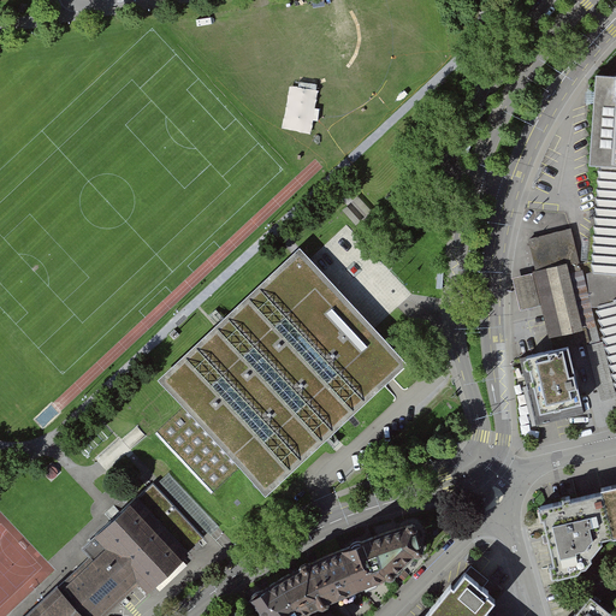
[(349,0),(351,11),(368,9),(367,0),(349,0)]
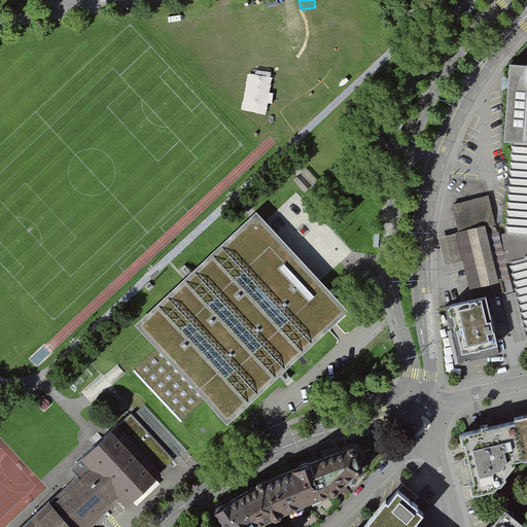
[(526,66),(510,65),(504,143),(515,144),(526,144),(526,66)]
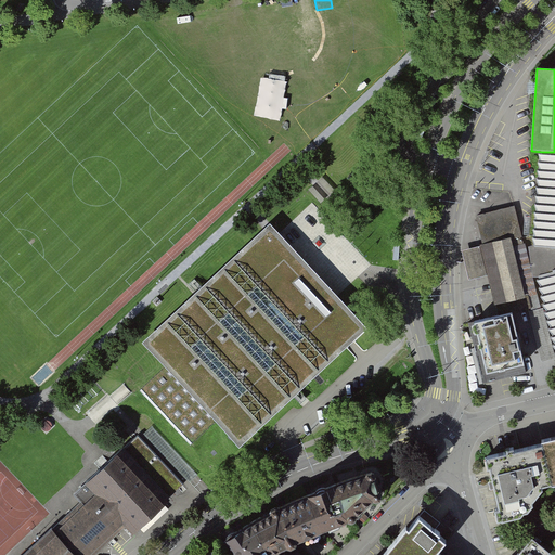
[(554,152),(542,152),(534,247),(554,248),(554,152)]
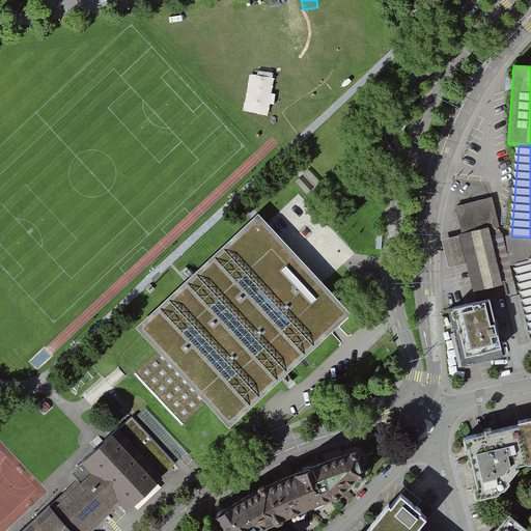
[(462,231),(459,232),(459,233),(467,261),(473,289),(502,282),(490,228),(499,225),(493,196),(455,205),(462,231)]
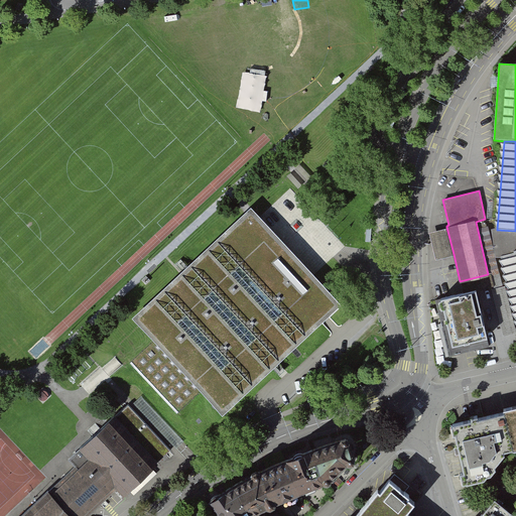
[(247,215),(126,323),(222,427),(341,315),(247,215)]
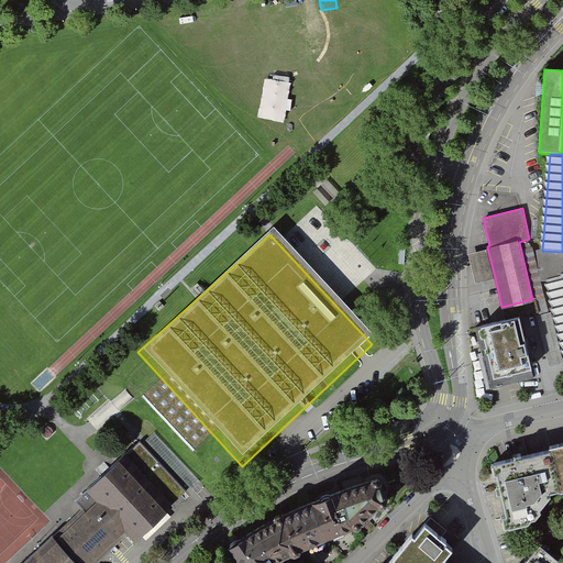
[(475,282),(495,277),(487,247),(468,252),(475,282)]
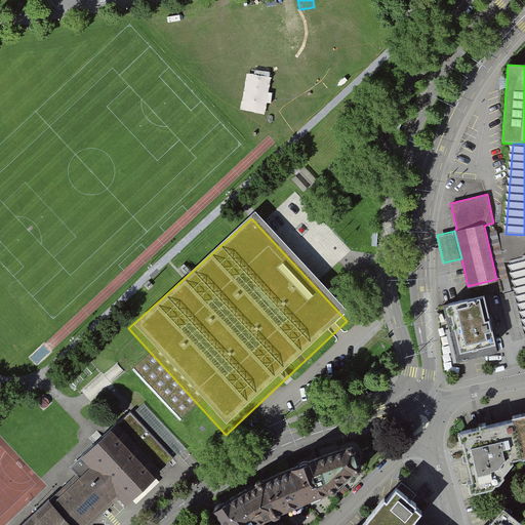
[(524,325),(524,256),(510,260),(524,325)]
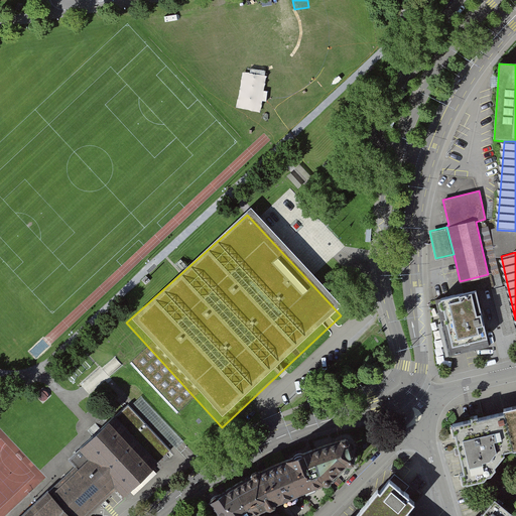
[(477,290),(434,300),(446,357),(463,354),(490,348),(477,290)]
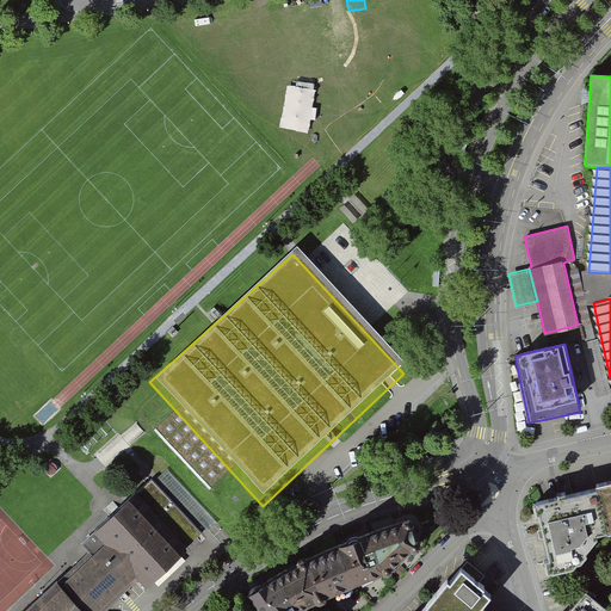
[(54,466),(50,462),(47,463),(45,466),(45,468),(47,471),(48,473),(50,474),(54,474),(56,471),(56,469),(54,466)]
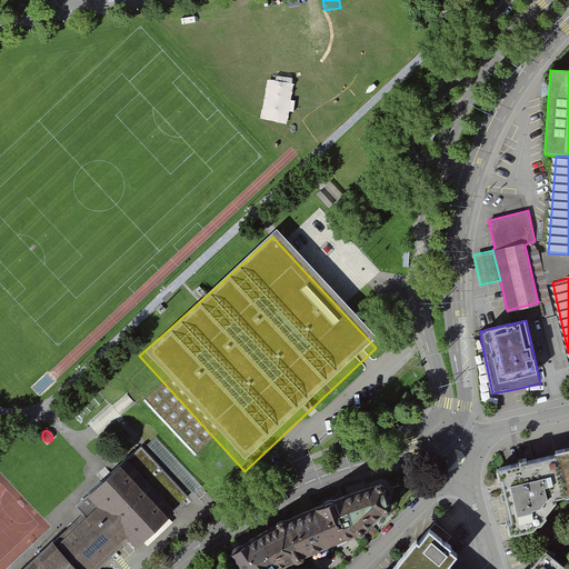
[(203,486),(156,436),(151,440),(147,445),(195,495),(198,490),(203,486)]
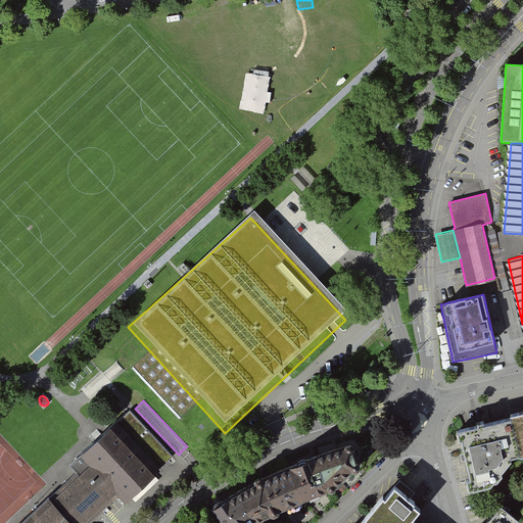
[(90,462),(20,522),(88,522),(113,501),(119,507),(174,458),(129,407),(80,450),(90,462)]
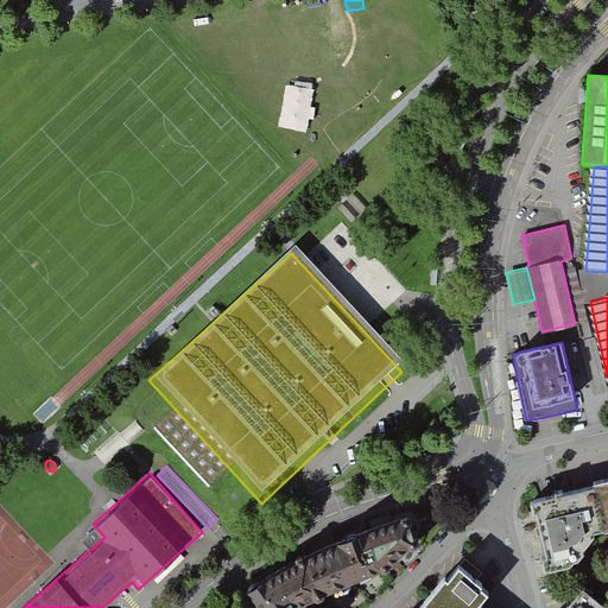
[(607,477),(529,498),(532,511),(537,512),(542,533),(546,553),(542,555),(545,568),(569,563),(594,531),(605,527),(607,526),(607,477)]
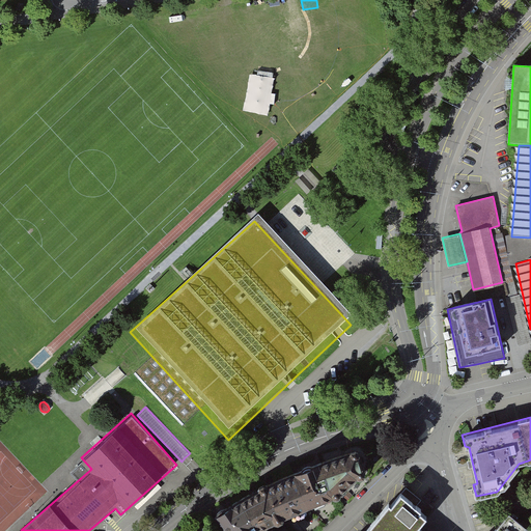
[(258,483),(217,512),(231,530),(285,530),(286,530),(273,528),(267,530),(259,530),(255,526),(332,494),(362,469),(355,447),(314,462),(311,455),(290,465),(292,470),(258,483)]
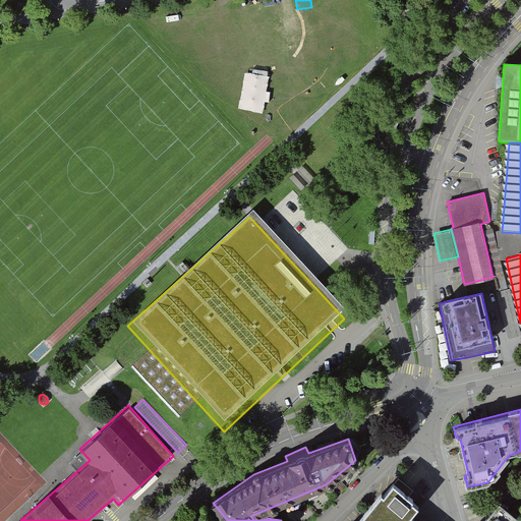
[(404,520),(401,518),(409,509),(380,484),(349,520),(404,520)]
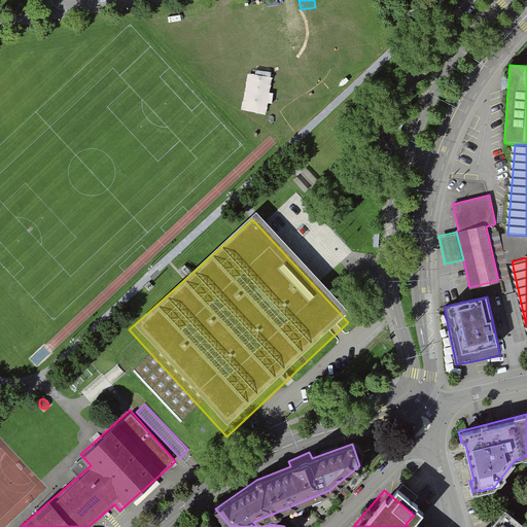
[(521,526),(522,526),(505,512),(491,526),(521,526)]
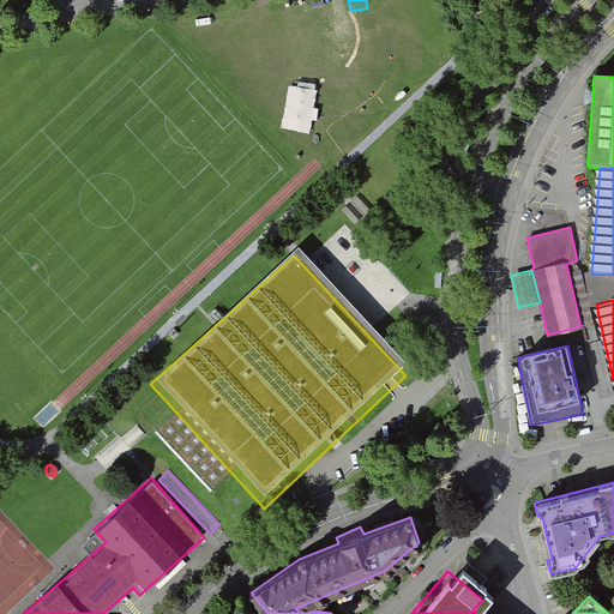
[(240,613),(232,603),(217,613),(240,613)]
